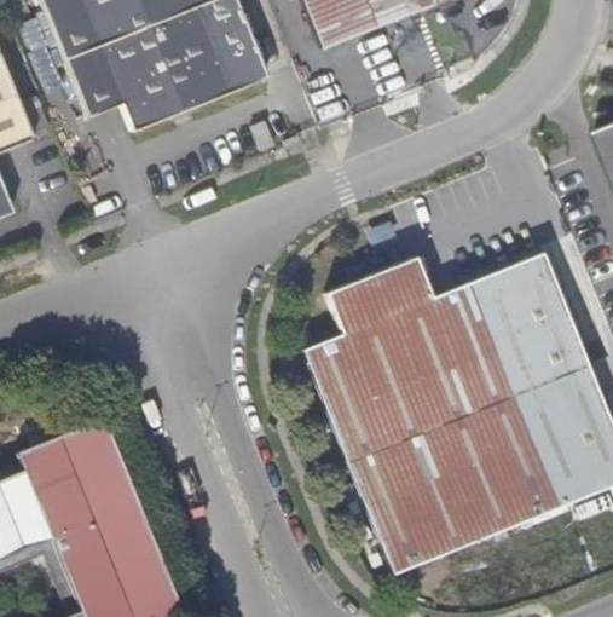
[(269,75),(238,0),(207,0),(201,3),(200,0),(44,0),(90,115),(123,102),(136,131),(269,75)]
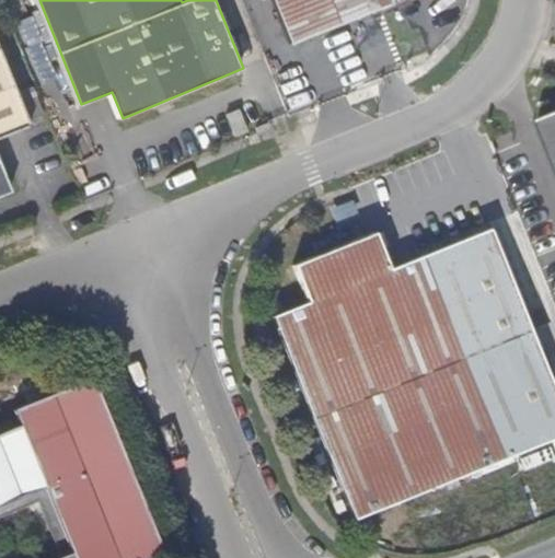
[(279,0),(296,41),(397,0),(279,0)]
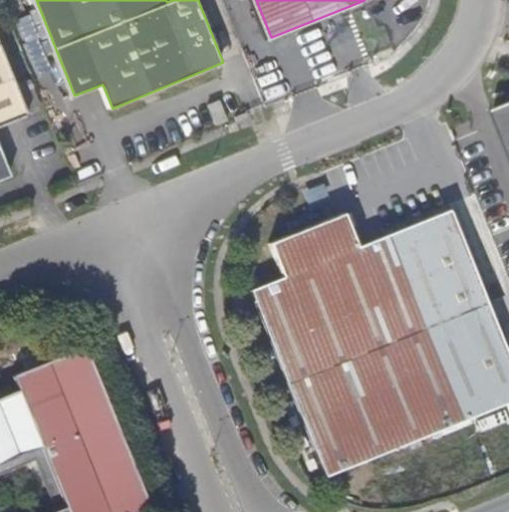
[(0,178),(13,173),(0,139),(0,123),(29,113),(28,108),(44,102),(33,77),(17,83),(0,40),(0,178)]
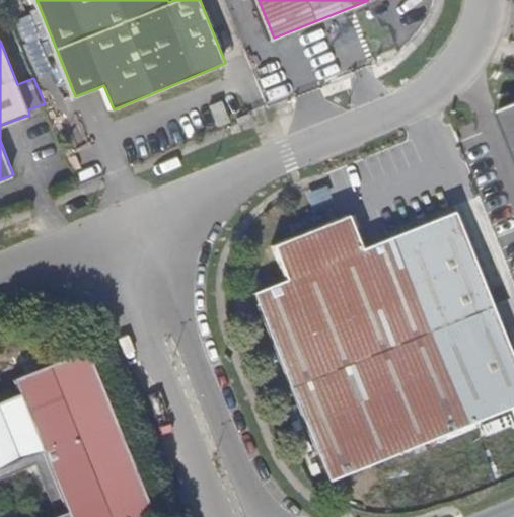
[(244,120),(257,115),(255,112),(242,117),(244,120)]
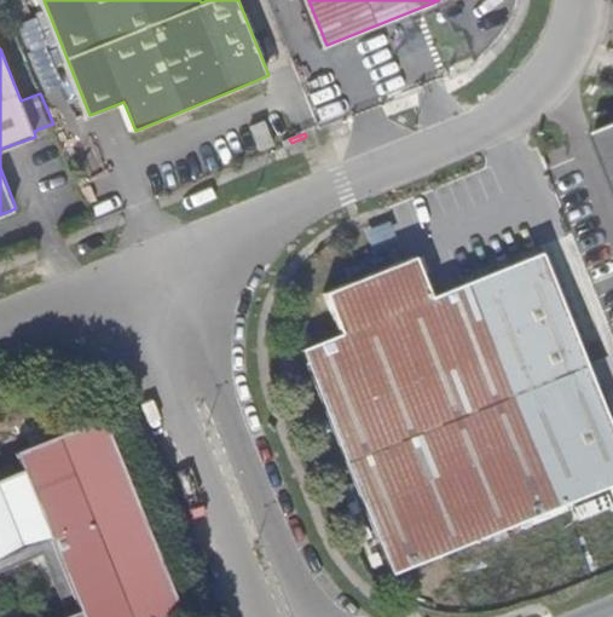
[(612,416),(545,251),(475,278),(566,503),(612,484),(612,416)]
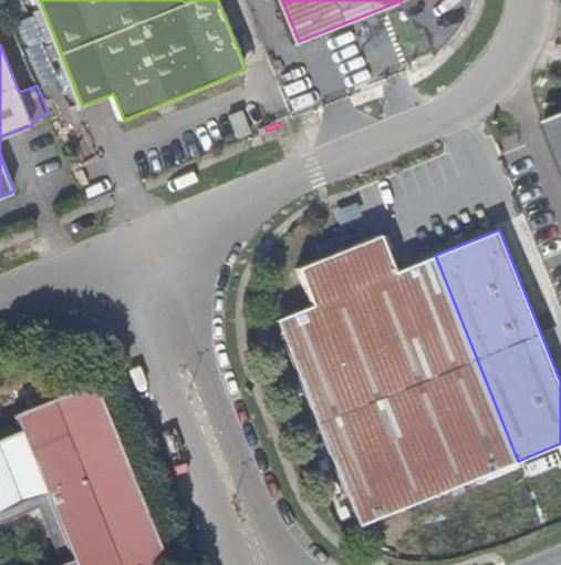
[(518,461),(435,255),(398,270),(384,233),(301,266),(315,304),(279,318),(362,523),(518,461)]
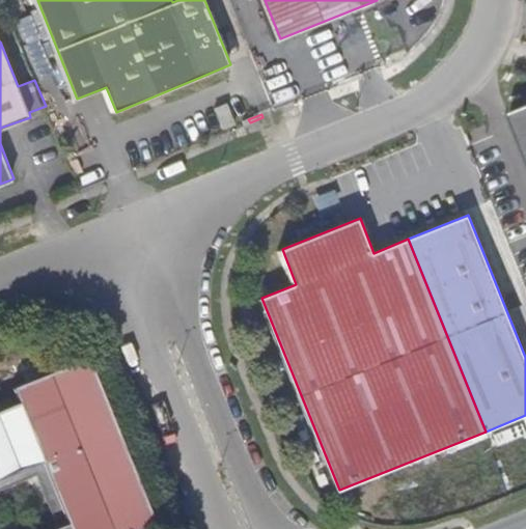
[(0,528),(149,528),(159,526),(90,355),(16,385),(22,399),(0,408),(0,528)]
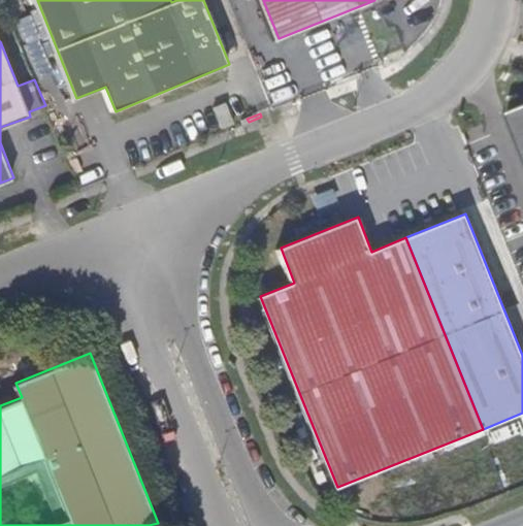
All buildings are outlined.
